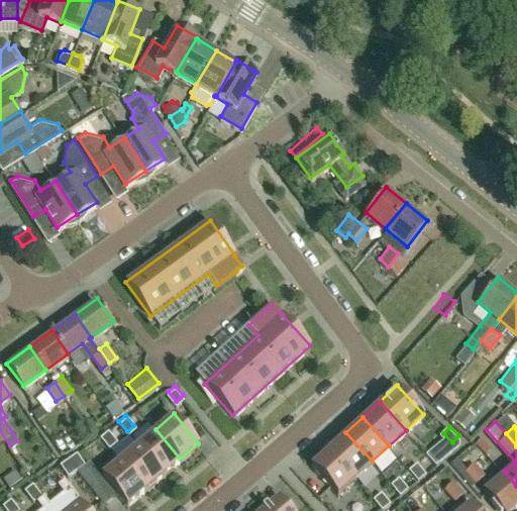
[(100,434),(108,444),(115,438),(106,428),(100,434)]
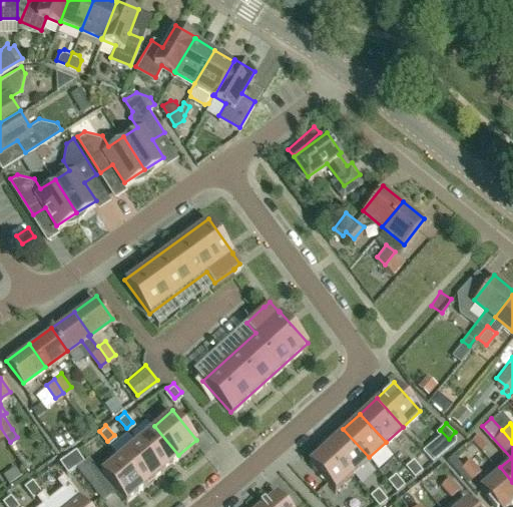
[(178,455),(154,426),(136,440),(161,470),(178,455)]
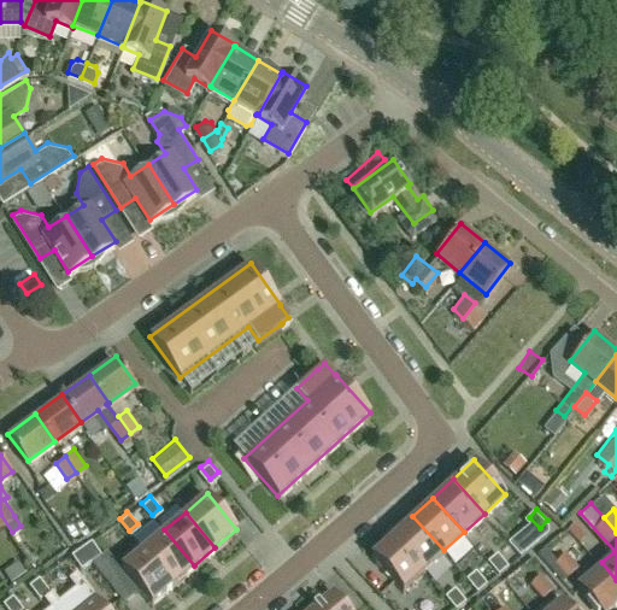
[(12,532),(0,514),(0,526),(5,523),(12,533),(12,532)]
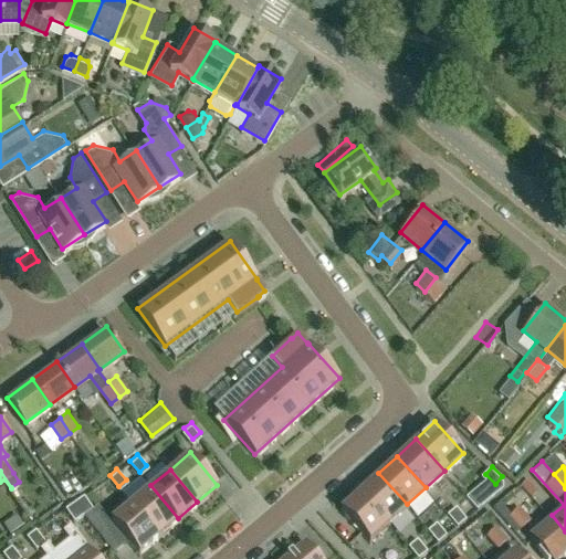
[(407,504),(378,473),(359,491),(388,521),(407,504)]
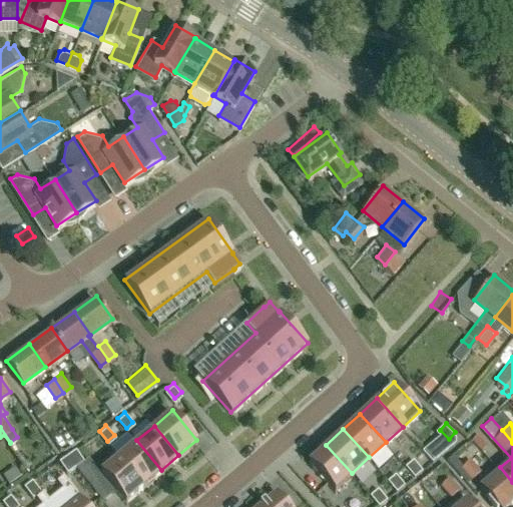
[(472,436),(481,446),(488,440),(479,430),(472,436)]
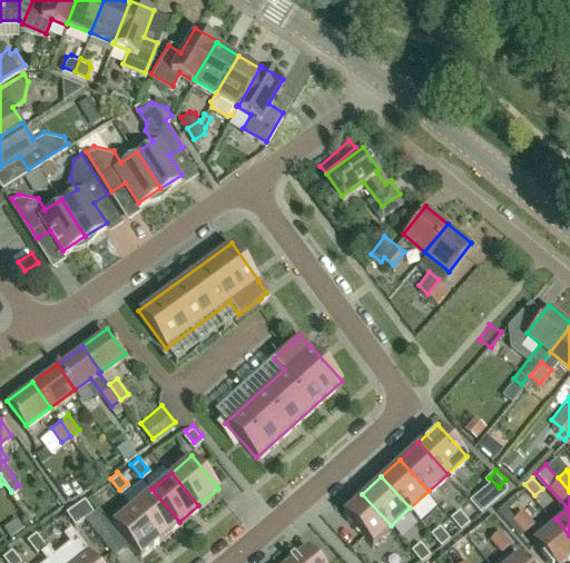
[(179,522),(151,489),(133,505),(159,537),(179,522)]
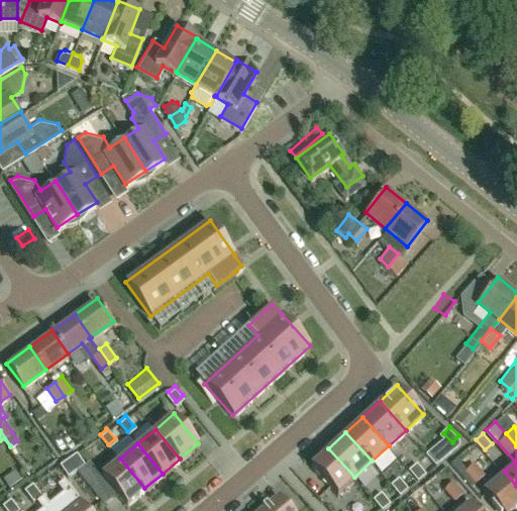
[(354,477),(328,448),(311,465),(337,493),(354,477)]
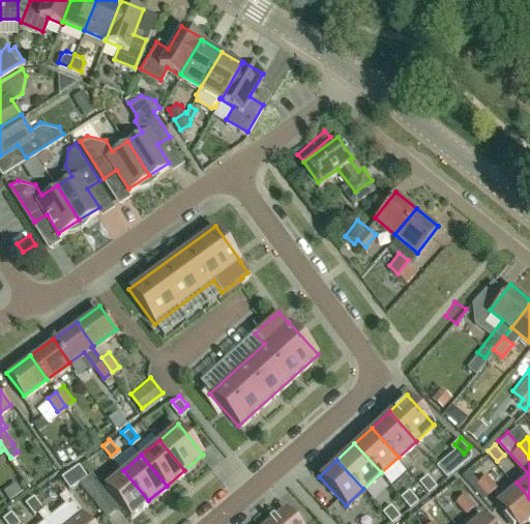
[(77,462),(69,467),(77,478),(84,472),(77,462)]
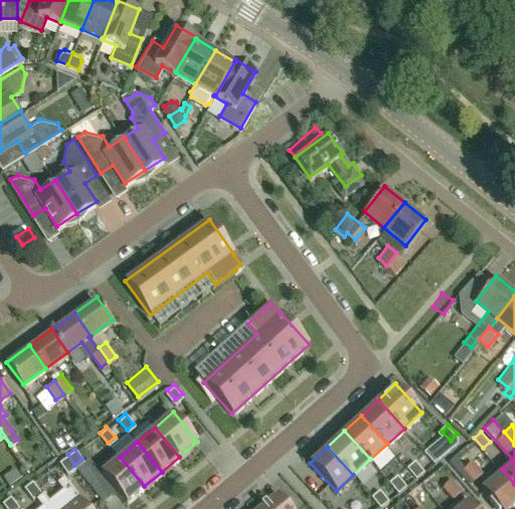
[(463,466),(459,470),(470,481),(483,470),(466,450),(456,458),(463,466)]
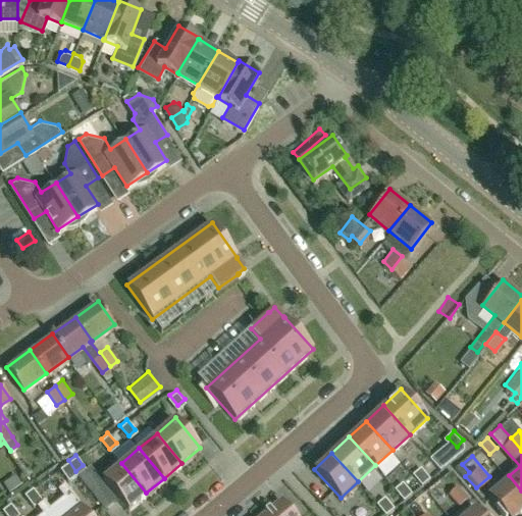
[(75,471),(68,460),(61,465),(68,476),(75,471)]
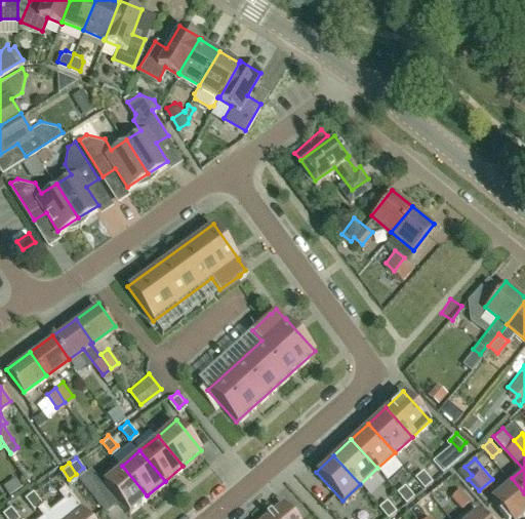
[(147,495),(122,466),(103,481),(128,512),(147,495)]
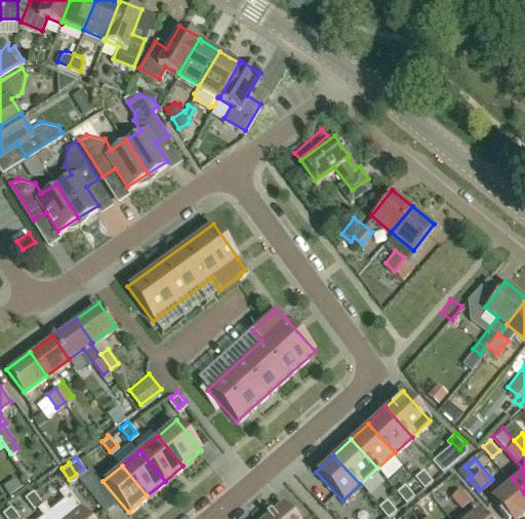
[(382,491),(401,479),(396,470),(376,482),(382,491)]
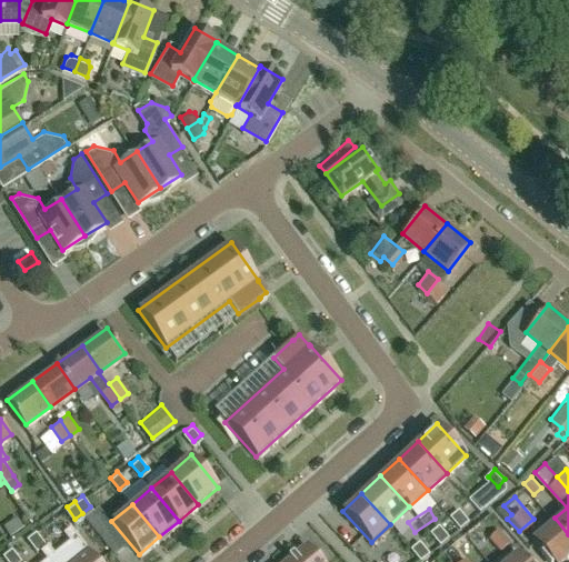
[(467,520),(458,509),(451,514),(460,525),(467,520)]
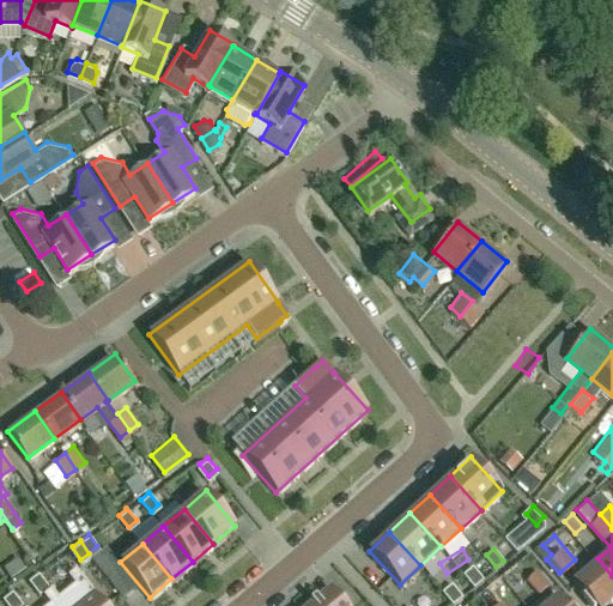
[(18,552),(2,563),(11,574),(25,564),(18,552)]
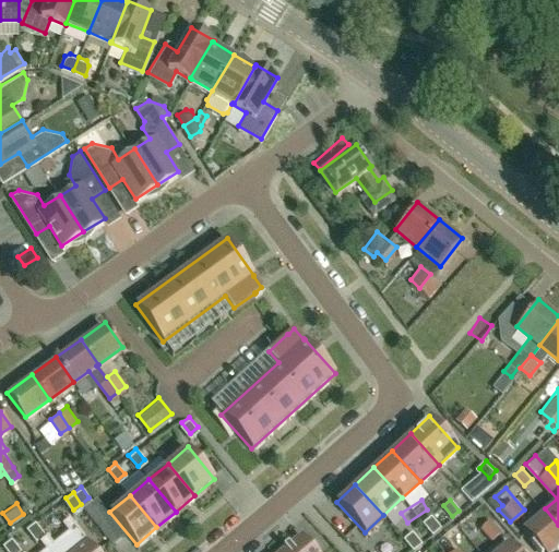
[(548,551),(558,543),(558,525),(545,508),(523,527),(544,551),(548,551)]
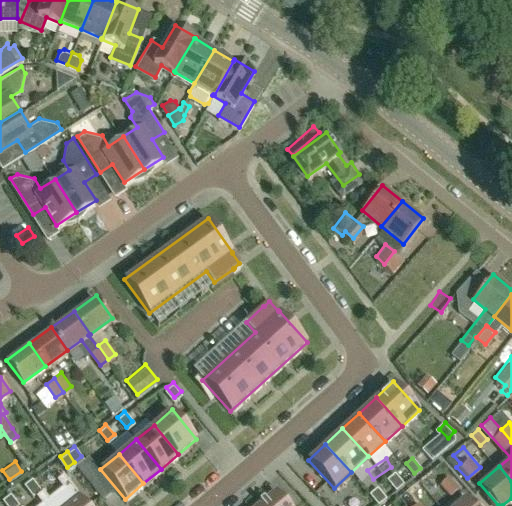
[(43,489),(42,489),(55,505),(90,505),(63,472),(57,478),(62,485),(48,496),(43,489)]
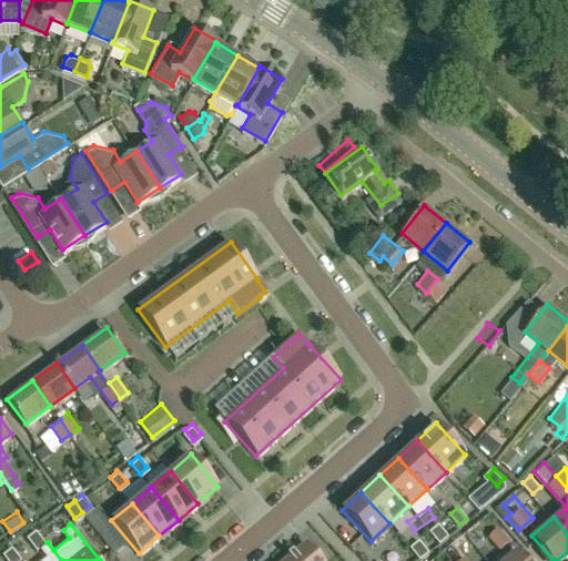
[(447,534),(438,523),(430,530),(439,541),(447,534)]
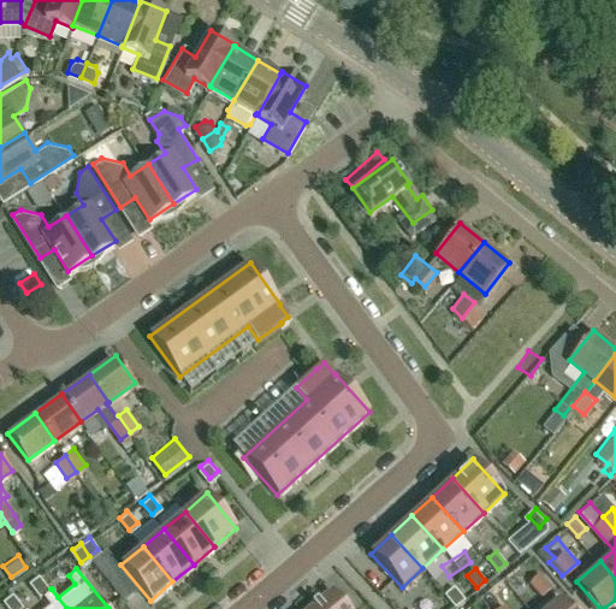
[(540,569),(529,579),(543,593),(552,583),(540,569)]
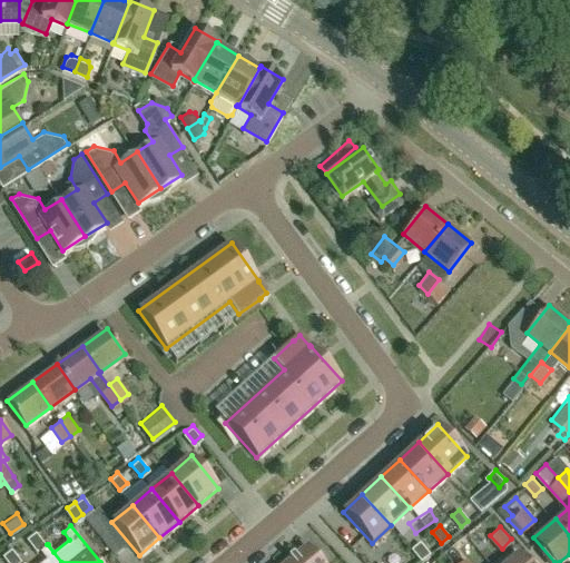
[(28,536),(37,547),(43,541),(36,530),(28,536)]
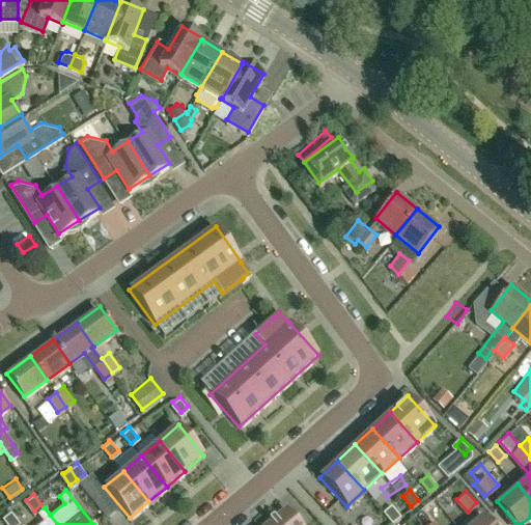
[(302,524),(286,505),(264,524),(302,524)]
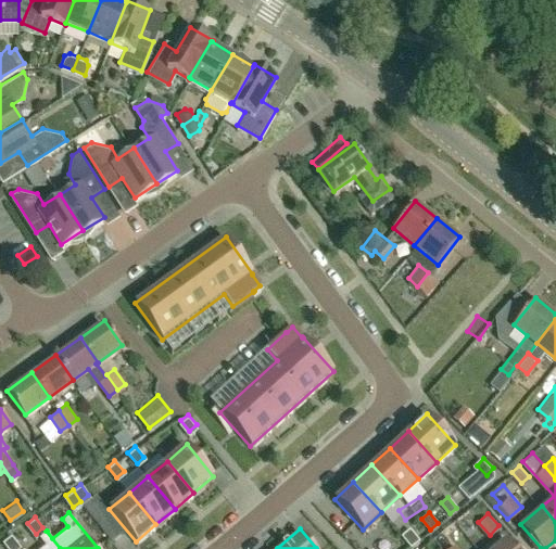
[(418,539),(409,528),(402,534),(411,545),(418,539)]
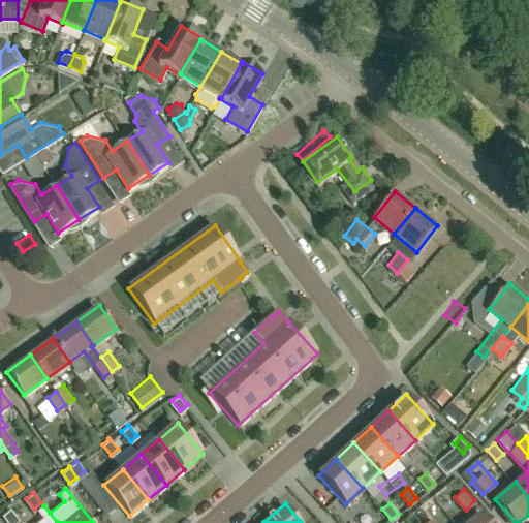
[(438,522),(421,503),(412,511),(424,522),(438,522)]
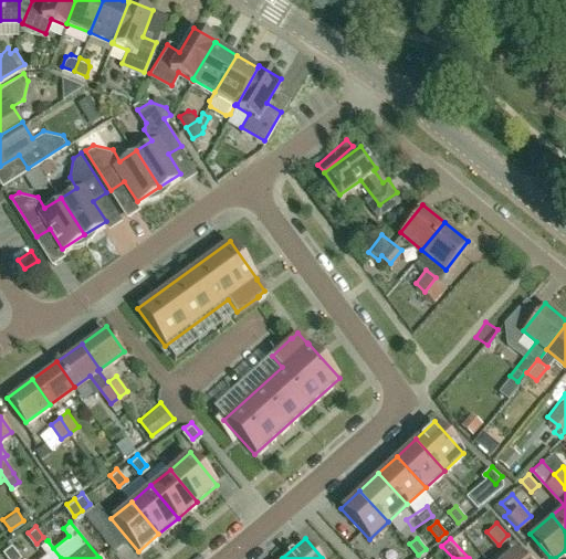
[(61,558),(46,540),(40,546),(46,554),(39,558),(24,558),(23,558),(61,558)]
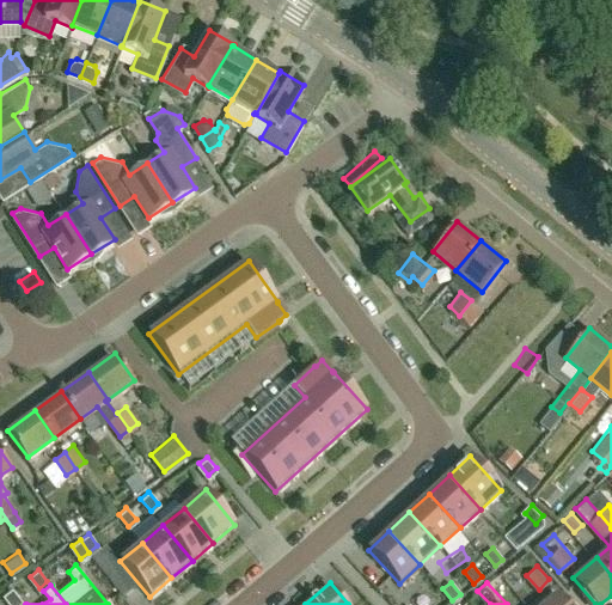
[(4,594),(12,604),(13,604),(22,599),(12,587),(4,594)]
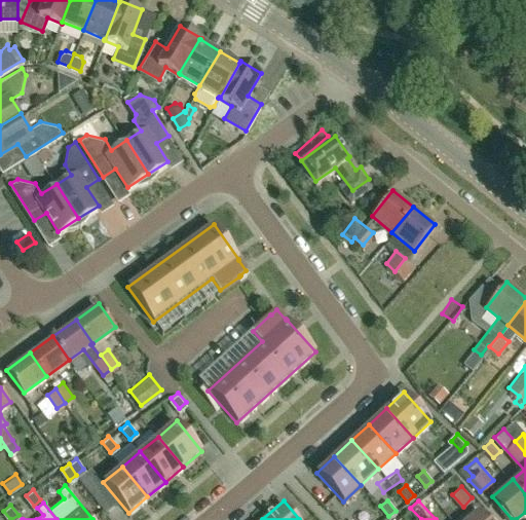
[(490,519),(480,508),(464,519),(490,519)]
